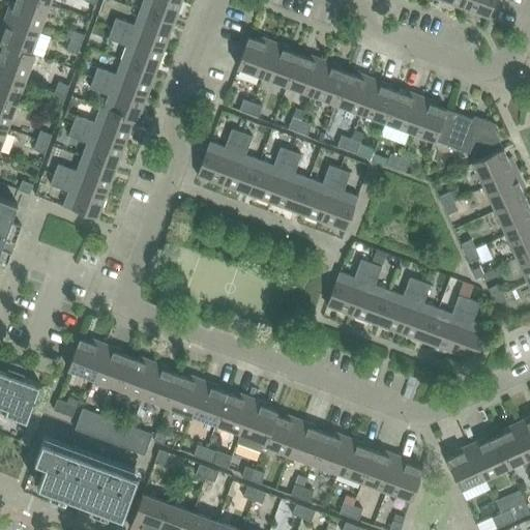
[(11,1),(5,18),(39,30),(49,5),(34,0),(15,0),(15,3),(11,1)]
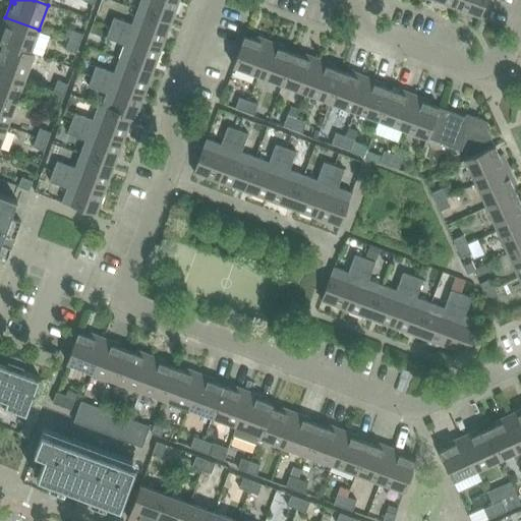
[(139,0),(136,10),(170,23),(178,0),(139,0)]
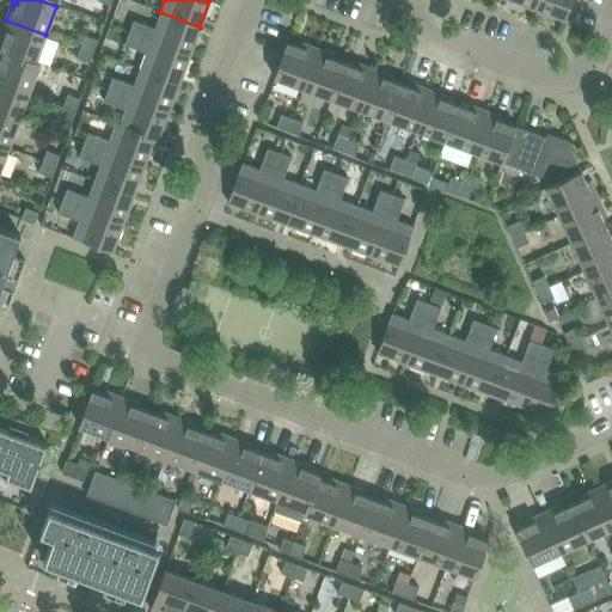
[(507,0),(534,10),(538,0),(507,0)]
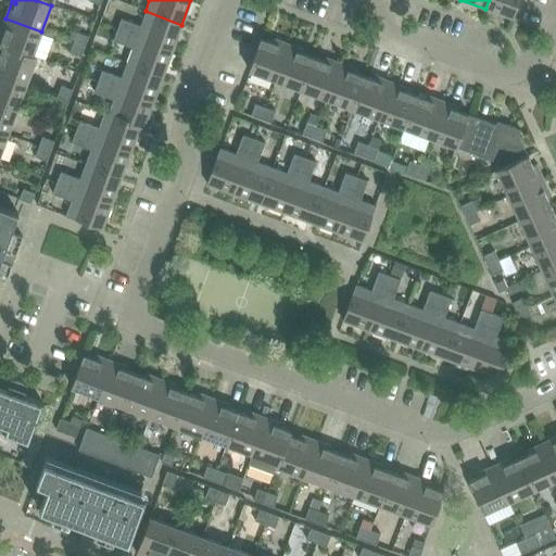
[(489,0),(485,9),(513,19),(519,0),(489,0)]
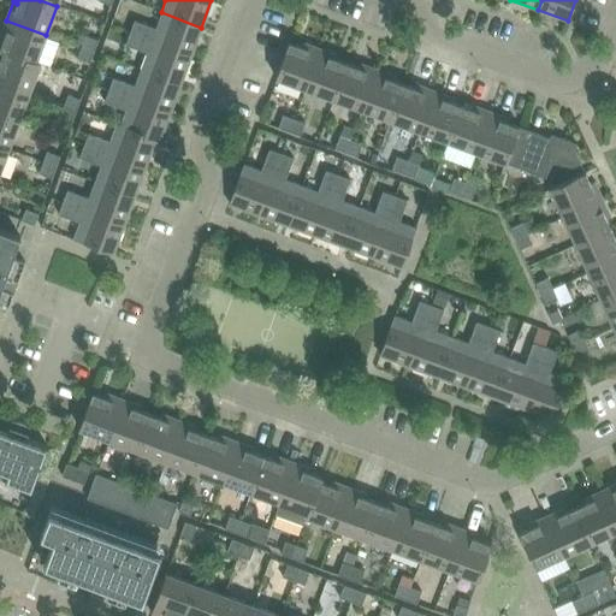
[(134,21),(130,33),(191,55),(201,28),(161,12),(155,29),(134,21)]
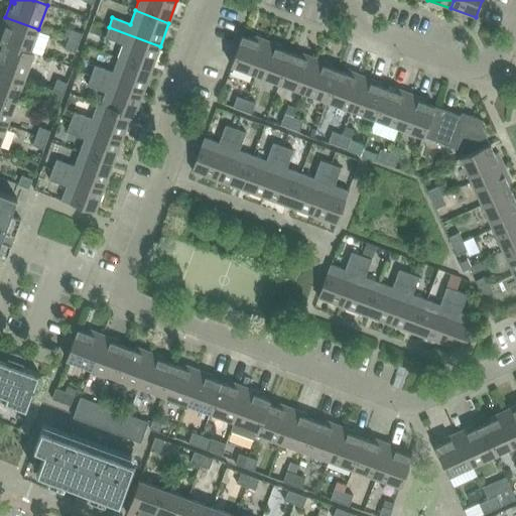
[(0,40),(0,42),(2,44),(3,42),(30,53),(30,52),(38,29),(5,17),(0,30),(0,31),(3,33),(0,40)]
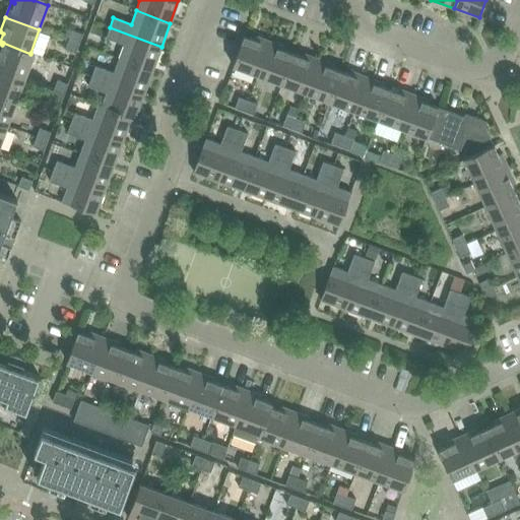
[(124,45),(119,59),(152,71),(161,47),(110,27),(106,39),(124,45)]
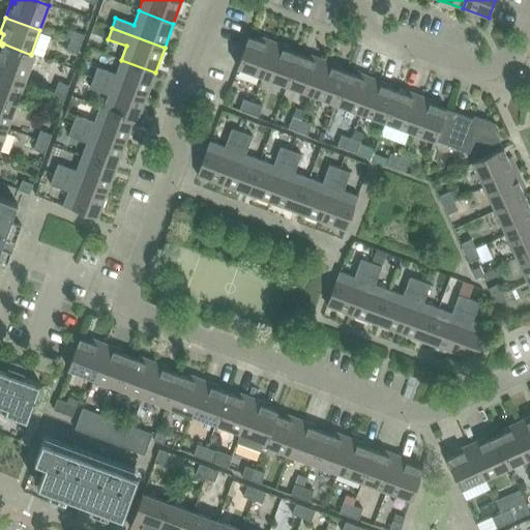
[(69,41),(81,46),(84,35),(74,31),(69,41)]
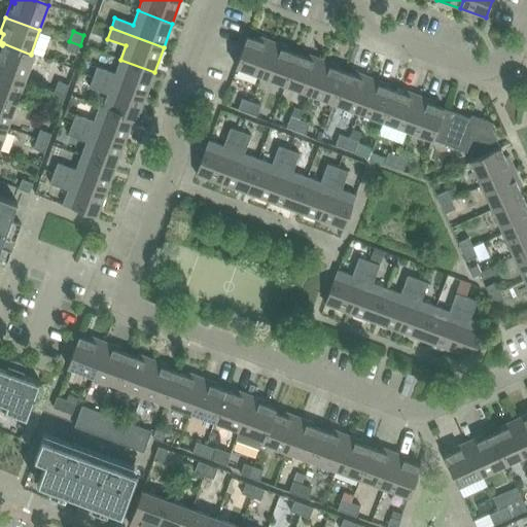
[(236,67),(260,76),(274,42),(258,36),(256,40),(247,36),(236,67)]
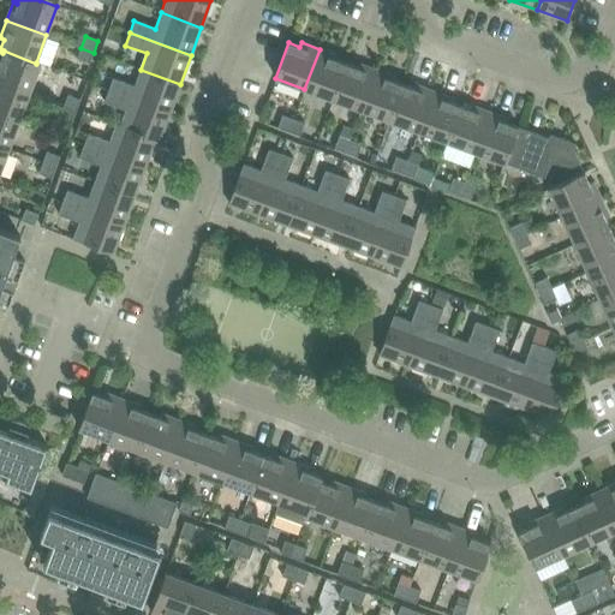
[(94,53),(81,48),(76,60),(89,65),(94,53)]
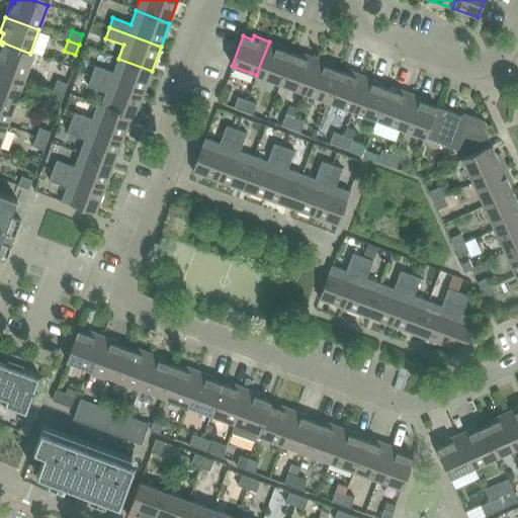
[(256,75),(280,84),(291,54),(283,51),(284,48),(269,41),(256,75)]
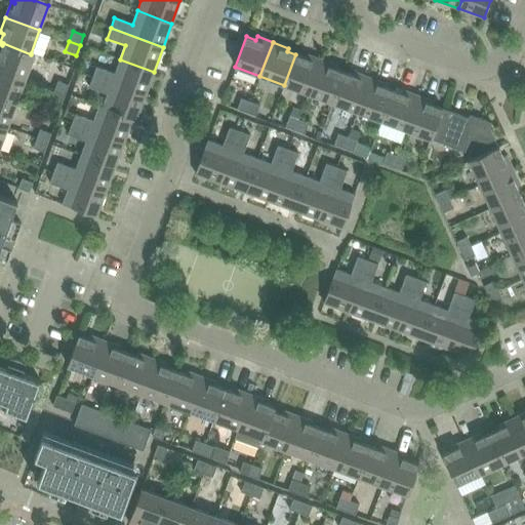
[(0,70),(25,79),(34,54),(31,53),(31,54),(3,43),(2,45),(0,51),(0,70)]
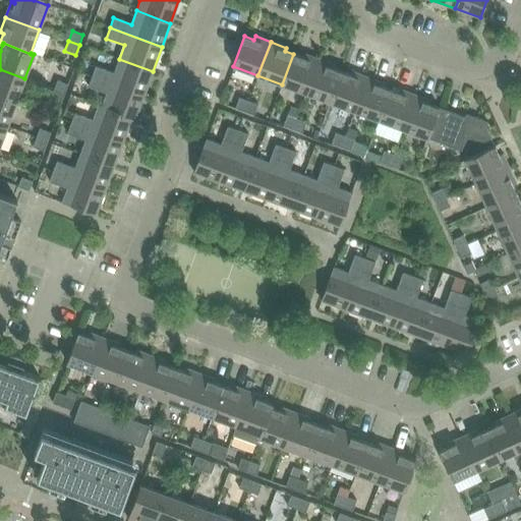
[(282,84),(306,94),(319,60),(303,54),(302,57),(293,54),(282,84)]
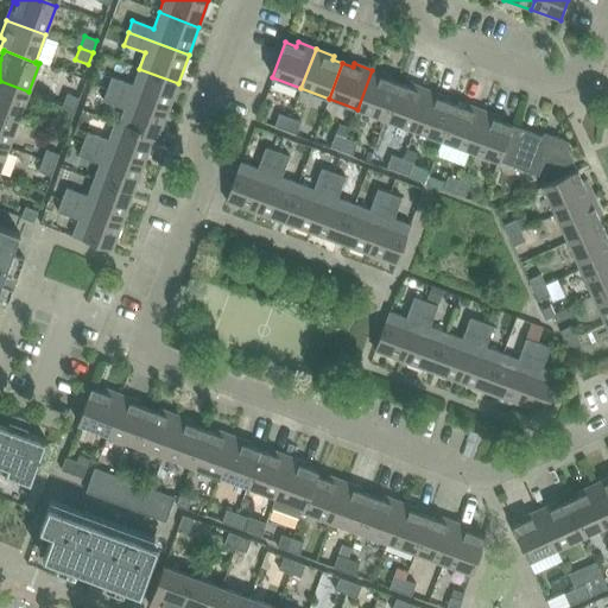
[(112,77),(107,89),(168,112),(178,83),(139,69),(133,86),(112,77)]
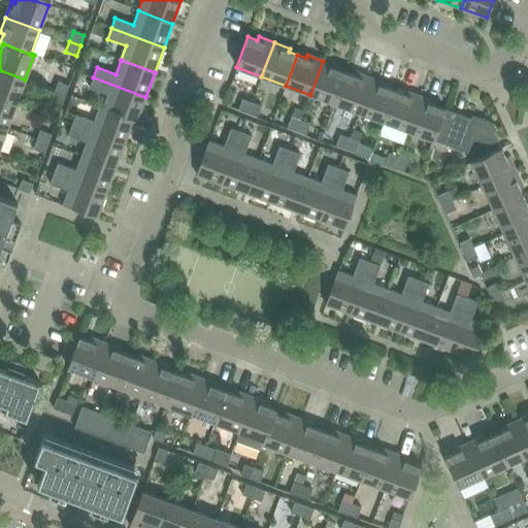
[(310,95),(334,104),(347,73),(337,69),(338,66),(323,61),(310,95)]
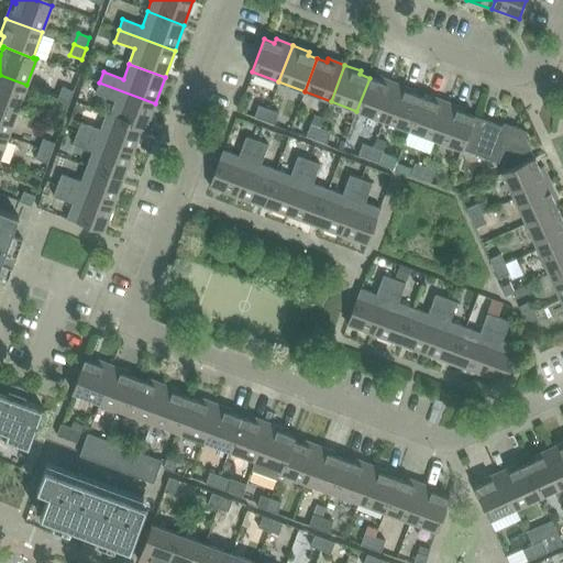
[(0,105),(17,111),(26,85),(0,75),(0,105)]
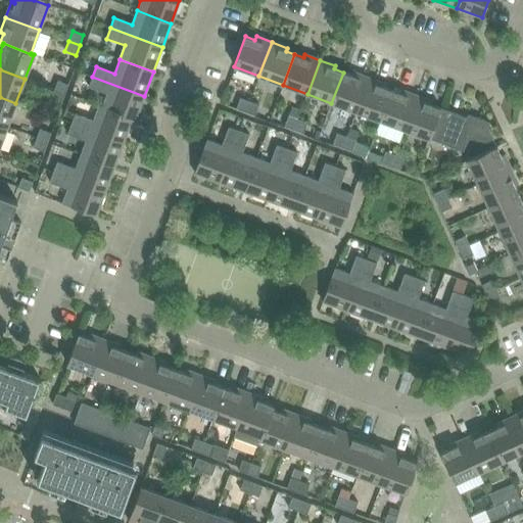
[(331,103),(355,111),(369,78),(352,73),(351,76),(343,73),(331,103)]
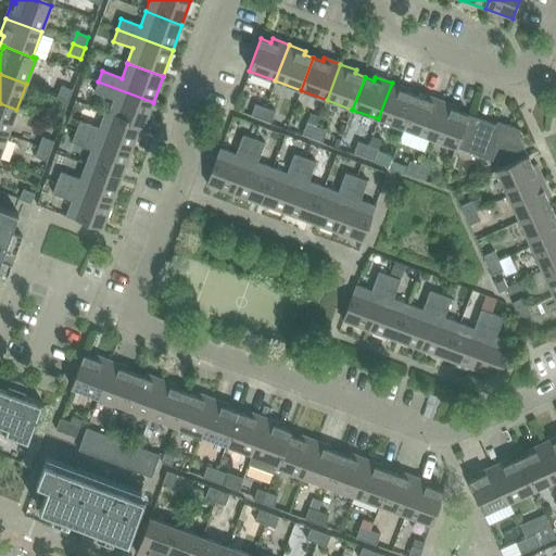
[(113,100),(108,113),(108,114),(140,126),(140,127),(143,129),(153,102),(98,81),(93,92),(113,100)]
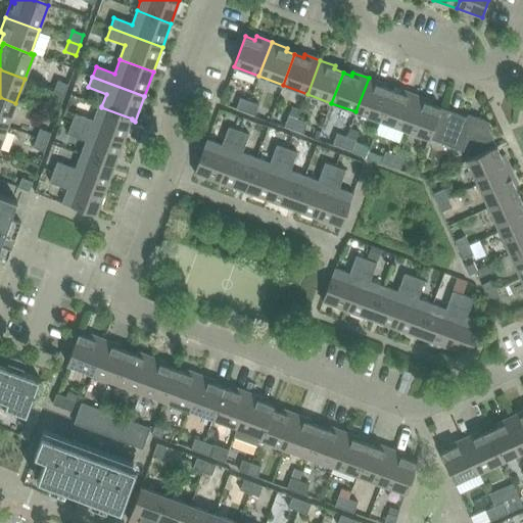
[(355,111),(380,121),(391,90),(383,87),(384,84),(369,78),(355,111)]
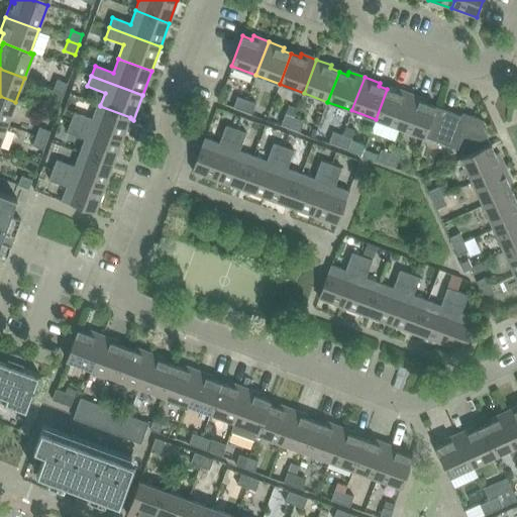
[(54,89),(64,93),(68,84),(57,80),(54,89)]
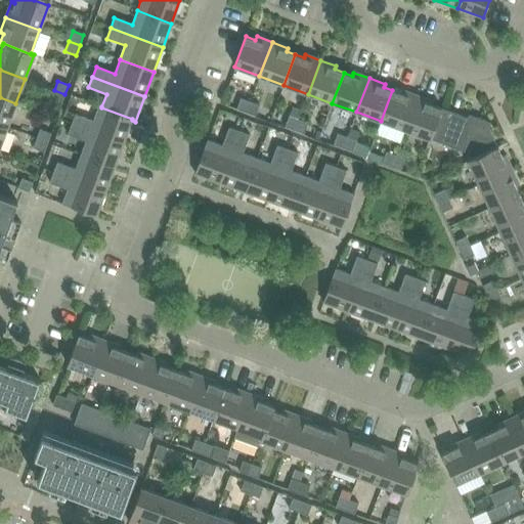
[(64,94),(54,90),(50,99),(61,103),(64,94)]
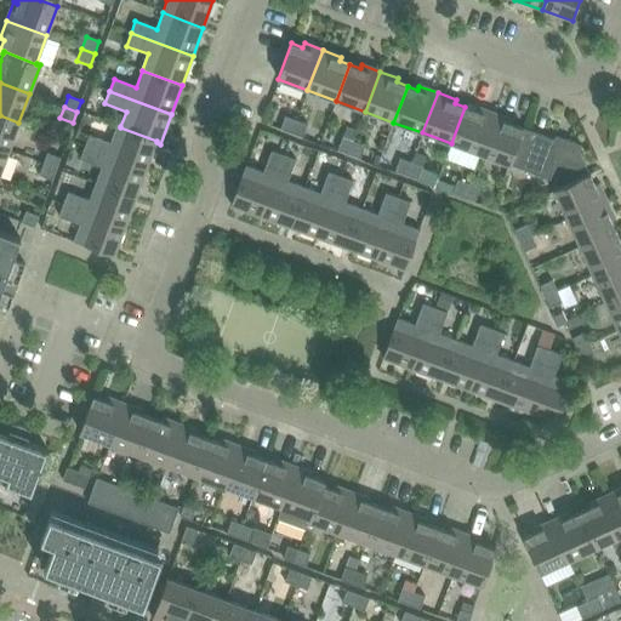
[(451,143),(480,154),(495,114),(477,107),(476,110),(465,107),(451,143)]
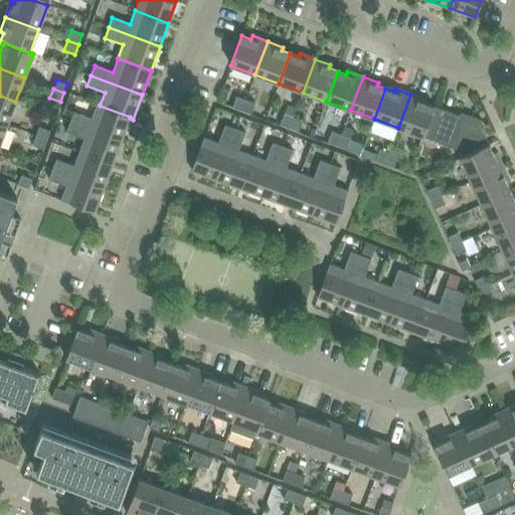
[(398,128),(423,137),(435,107),(424,104),(425,100),(410,95),(398,128)]
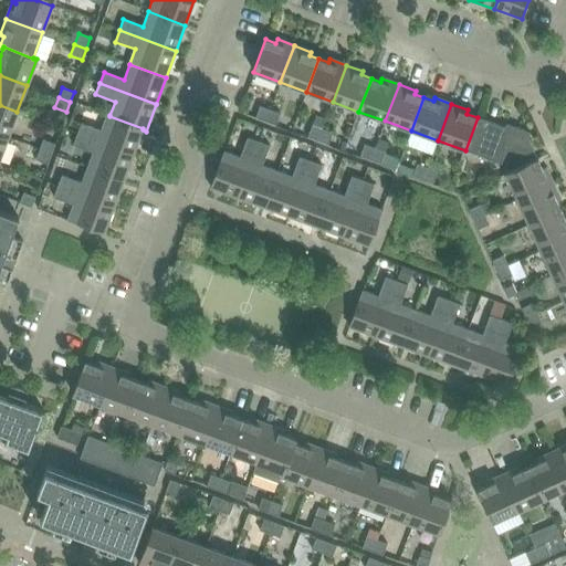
[(0,135),(8,138),(17,112),(0,105),(0,135)]
